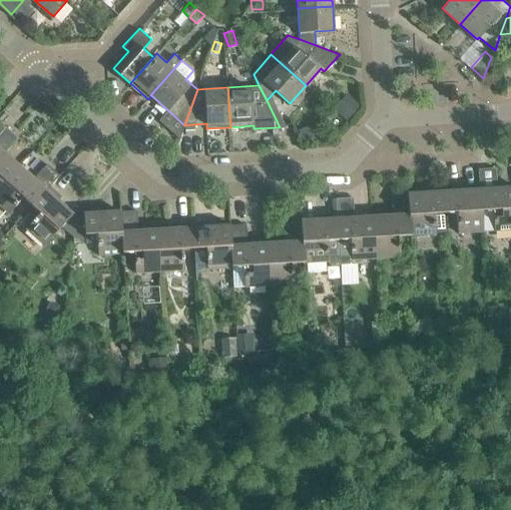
[(348,93),(335,109),(349,121),(362,105),(348,93)]
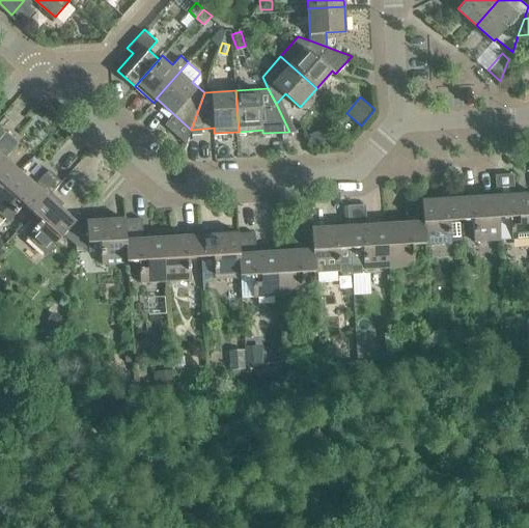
[(0,192),(20,170),(5,157),(20,141),(6,130),(0,136),(0,192)]
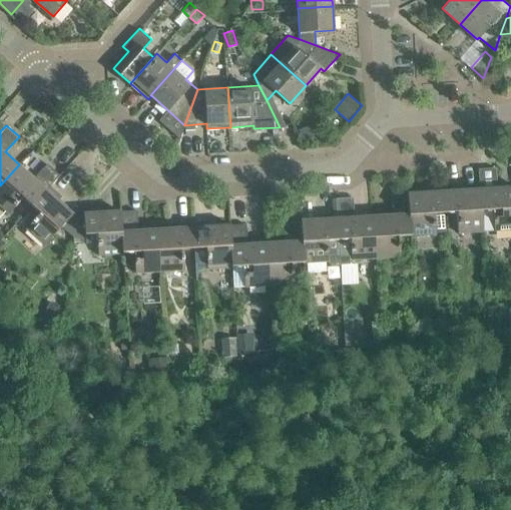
[(23,197),(32,204),(46,188),(47,189),(51,184),(60,173),(47,162),(34,177),(19,164),(0,185),(0,203),(10,212),(23,197)]
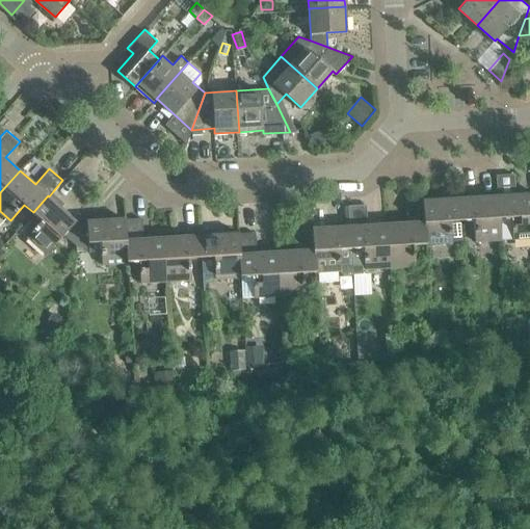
[(497,174),(498,194),(499,194),(500,217),(511,216),(513,237),(529,236),(529,192),(515,193),(514,173),(497,174)]
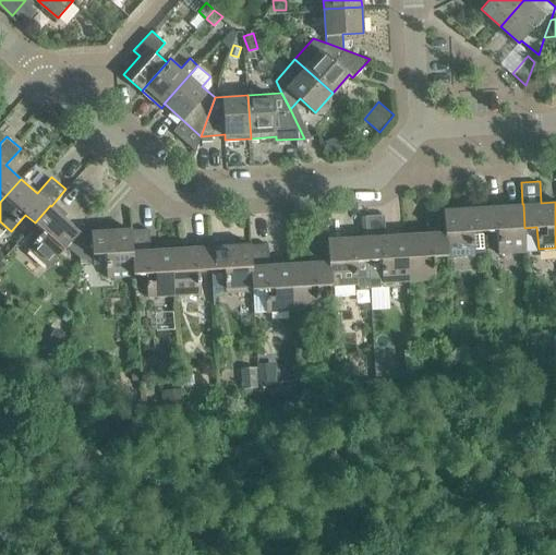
[(502,198),(483,201),(485,230),(497,229),(499,252),(527,250),(524,228),(523,204),(522,204),(502,205),(502,198)]
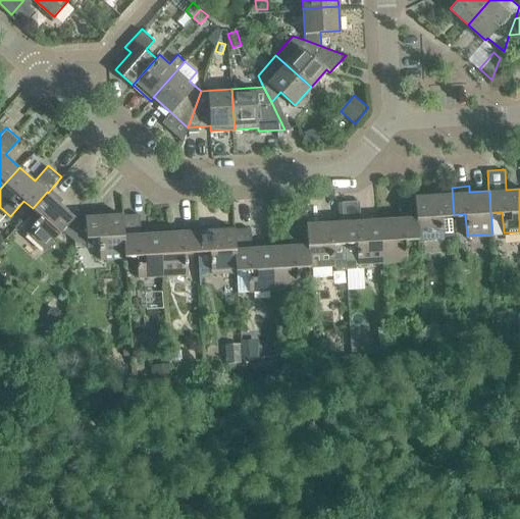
[(46,249),(63,229),(74,216),(72,214),(59,203),(64,199),(52,188),(48,193),(47,192),(33,208),(41,216),(27,231),(46,249)]
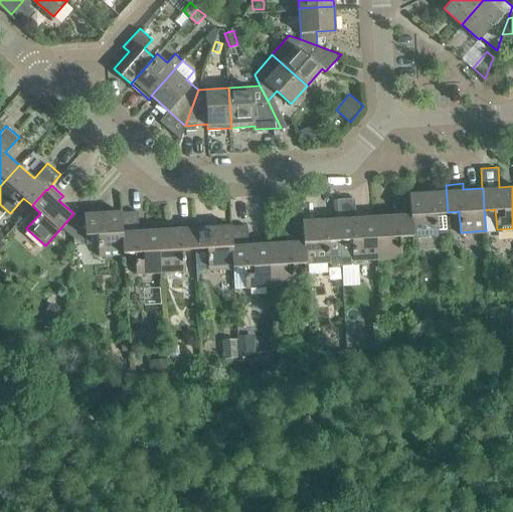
[(430,192),(410,193),(412,235),(438,233),(437,213),(448,212),(446,185),(430,186),(430,192)]
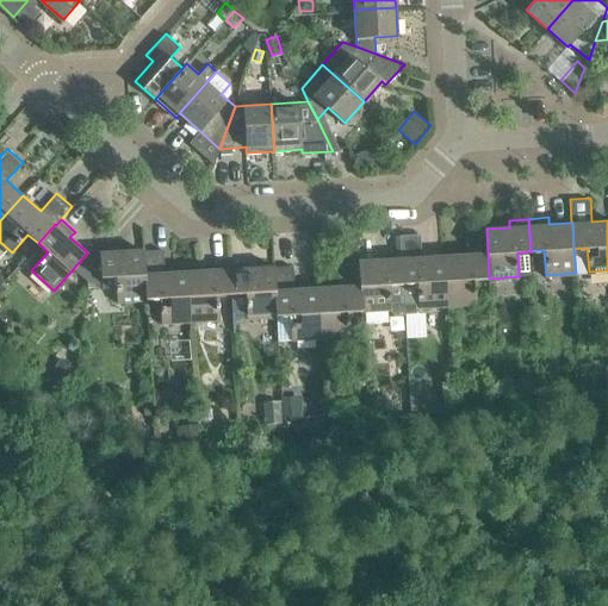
[(467,254),(445,255),(447,305),(477,304),(476,279),(489,279),(486,229),(466,230),(467,254)]
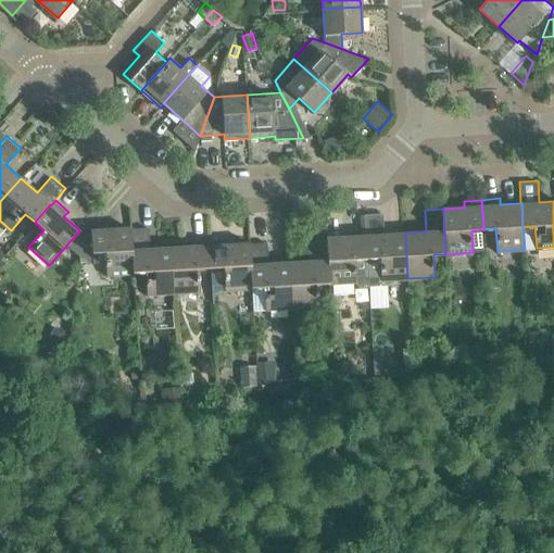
[(364,213),(365,229),(366,228),(369,285),(379,285),(381,280),(407,278),(405,233),(385,235),(382,212),(364,213)]
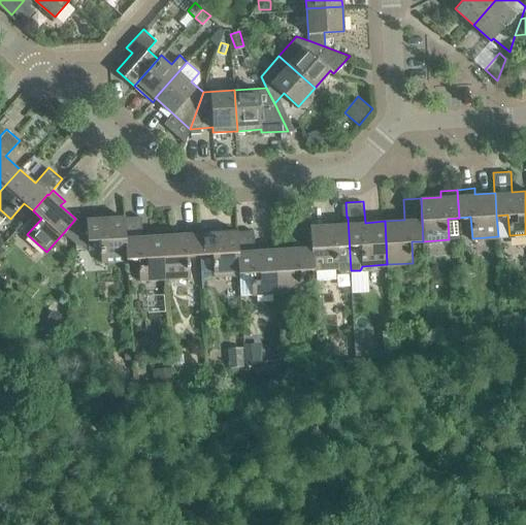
[(101,261),(127,259),(125,216),(88,218),(79,210),(73,217),(75,219),(64,232),(75,242),(76,248),(90,247),(90,240),(100,239),(101,261)]
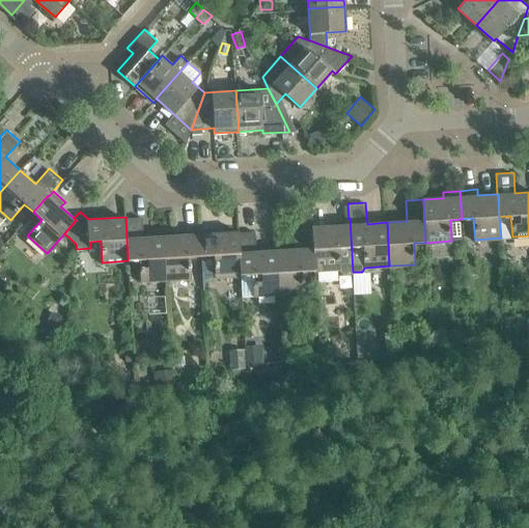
[(141,281),(166,279),(164,237),(143,238),(142,216),(126,217),(128,260),(139,259),(141,281)]
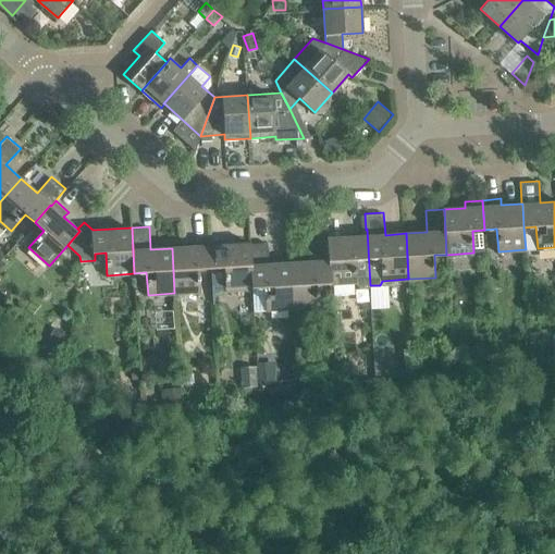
[(348,237),(328,238),(331,283),(357,282),(360,286),(370,285),(367,229),(366,230),(348,231),(348,237)]
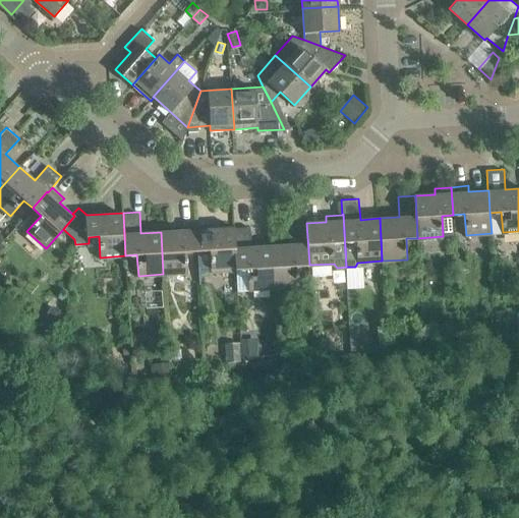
[(211,271),(236,270),(233,227),(214,228),(214,222),(196,223),(198,251),(210,250),(211,271)]
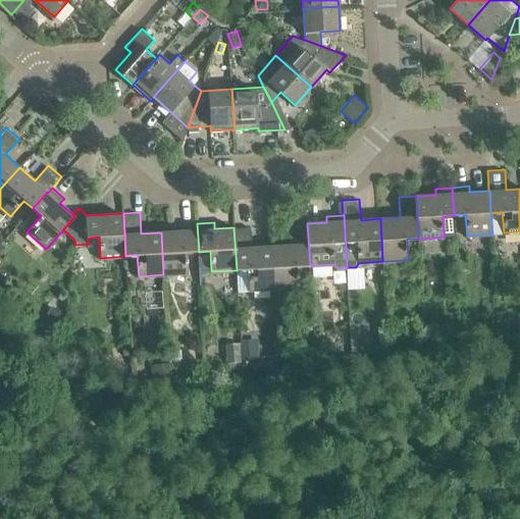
[(187,252),(199,252),(197,223),(179,224),(180,230),(161,232),(163,274),(189,273),(187,252)]
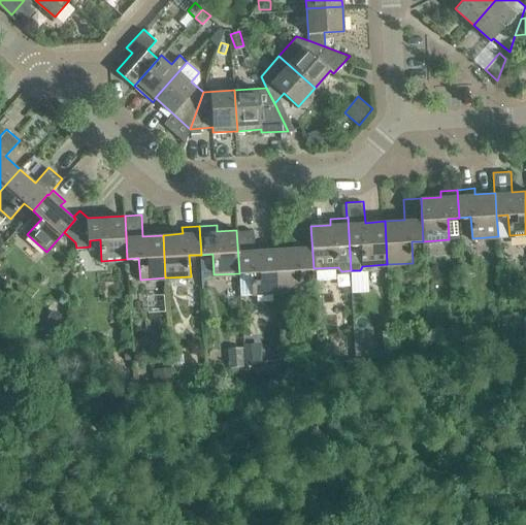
[(295,248),(274,249),(277,292),(302,291),(301,269),(314,268),(310,226),(293,227),(295,248)]
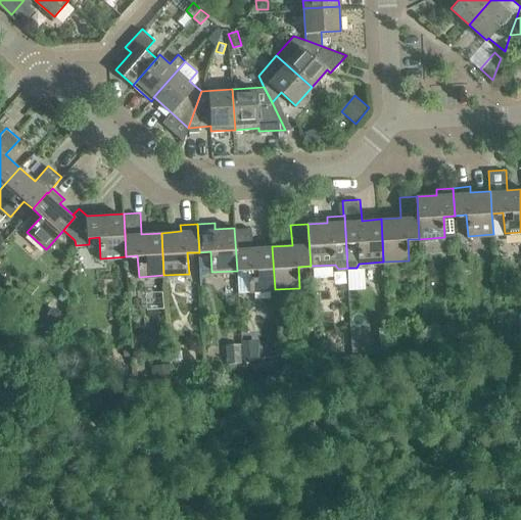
[(234,228),(237,271),(248,270),(249,291),(275,289),(272,246),(252,247),(251,227),(234,228)]
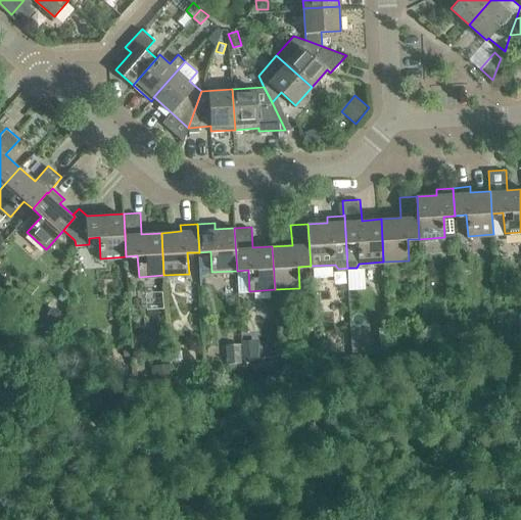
[(52,306),(46,318),(60,326),(66,315),(52,306)]
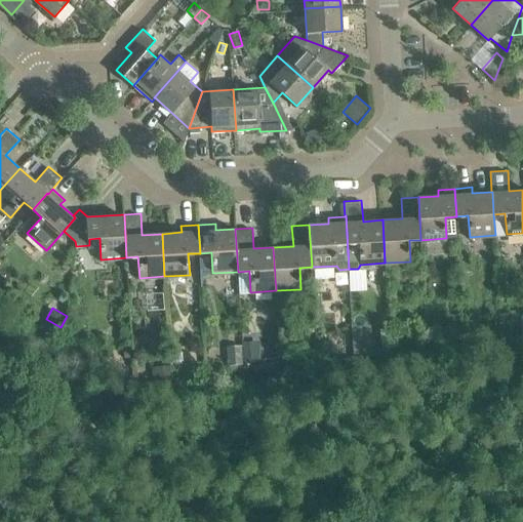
[(391,327),(381,328),(381,340),(391,340),(391,327)]
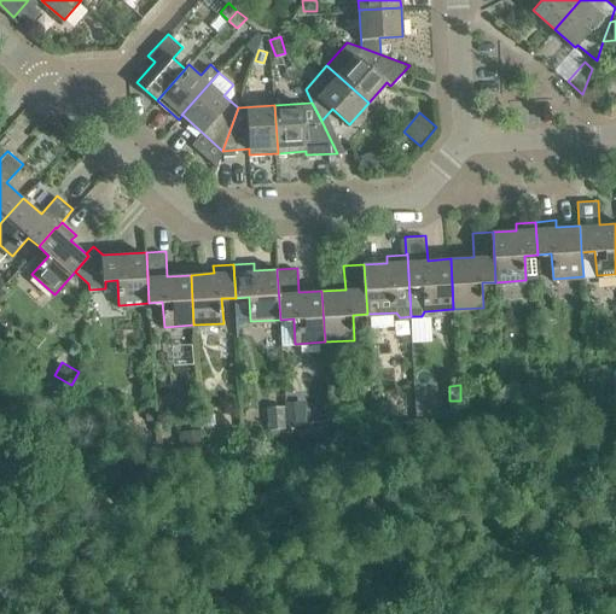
[(306,401),(286,402),(288,421),(307,420),(306,401)]
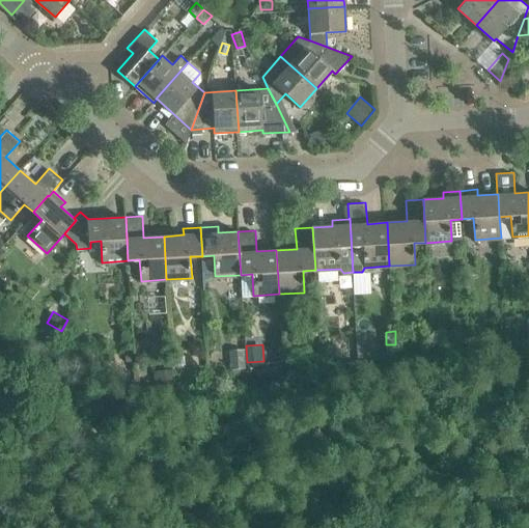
[(245,349),(231,350),(231,368),(246,367),(245,349)]
